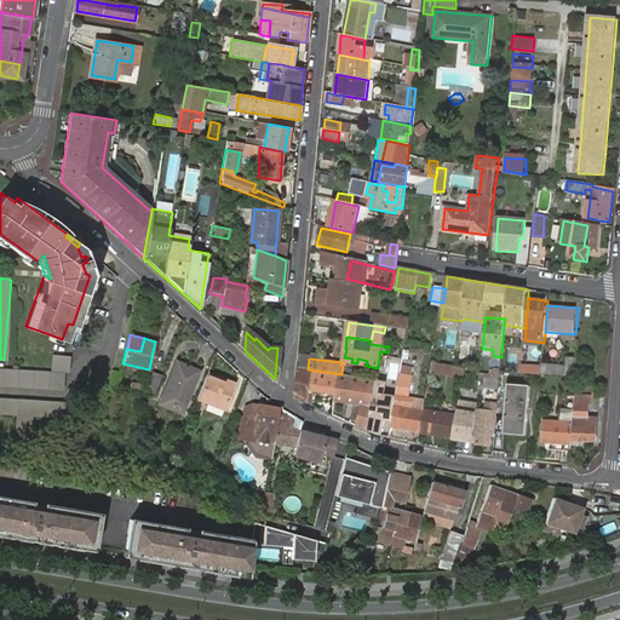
[(402,366),(414,368),(415,360),(403,359),(402,366)]
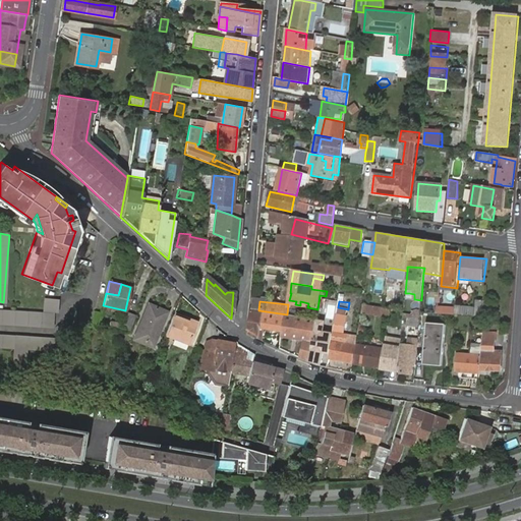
[(362,313),(389,319),(391,309),(364,304),(362,313)]
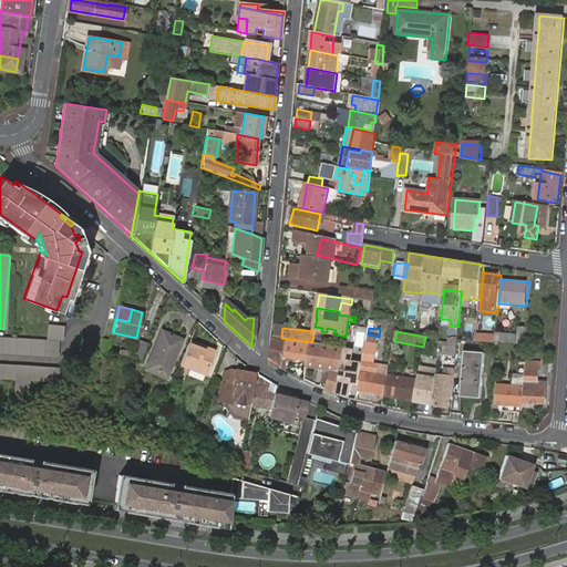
[(161,332),(144,369),(164,378),(171,361),(167,360),(176,340),(161,332)]
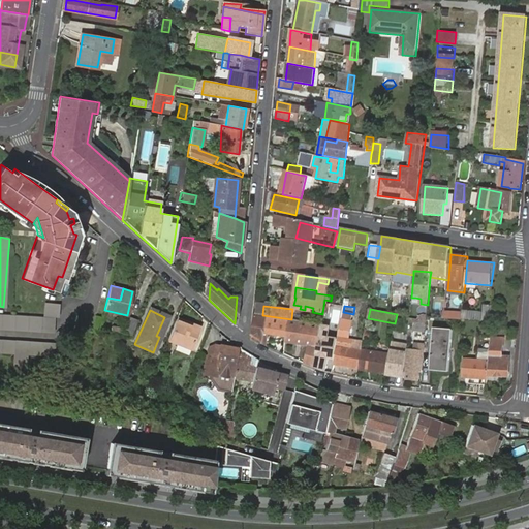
[(443,318),(462,320),(462,313),(444,311),(443,318)]
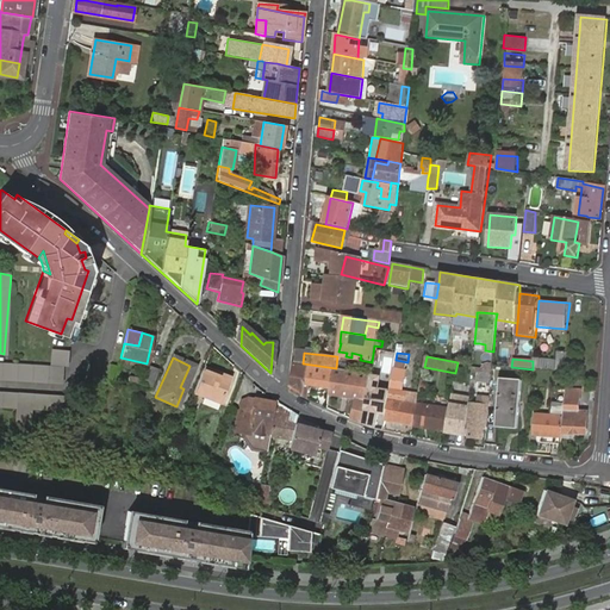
[(64,373),(66,361),(50,360),(49,371),(61,372),(64,373)]
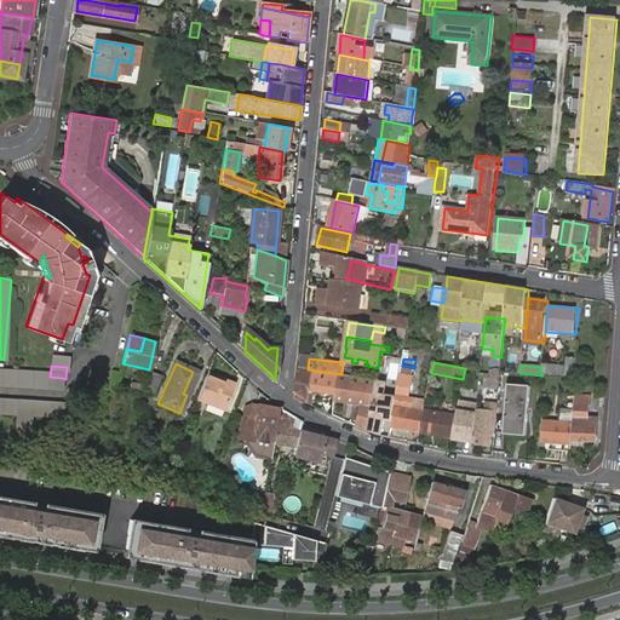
[(390,428),(419,434),(425,406),(425,401),(409,397),(414,368),(402,366),(396,396),(391,420),(390,428)]
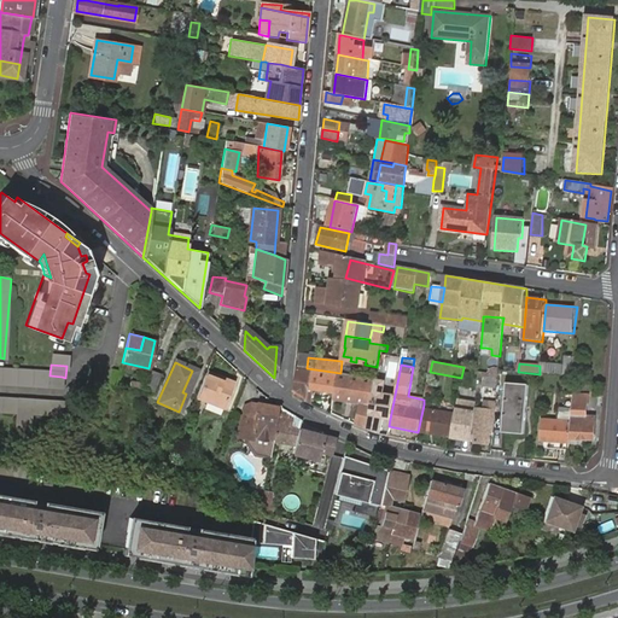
[(238,378),(210,367),(199,394),(227,406),(238,378)]
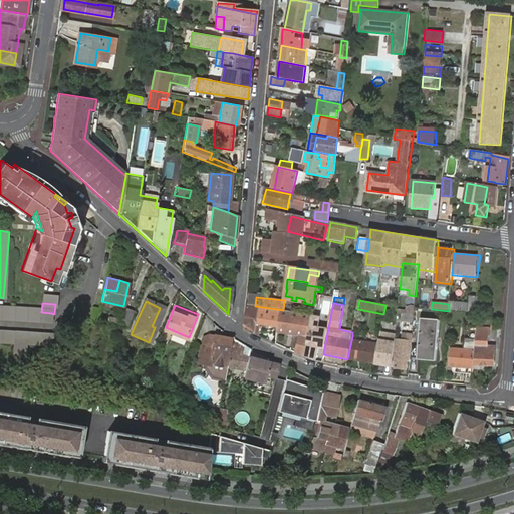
[(408,305),(407,314),(414,315),(415,306),(408,305)]
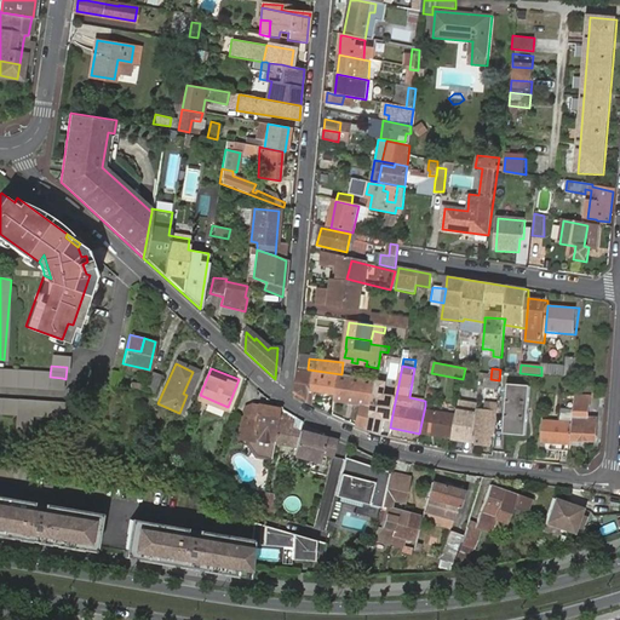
[(308,403),(311,372),(299,371),(296,397),(308,403)]
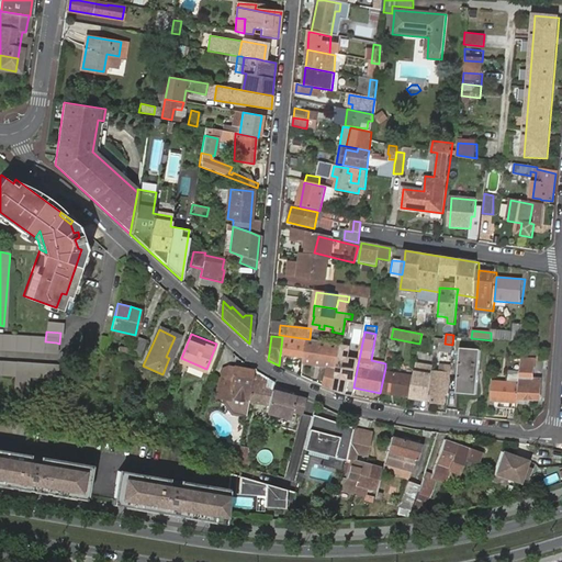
[(0,351),(55,357),(56,343),(45,341),(0,337),(0,351)]
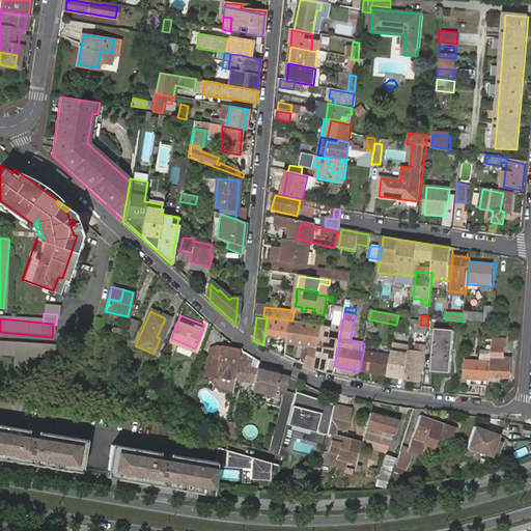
[(168,319),(165,318),(157,337),(160,338),(168,319)]
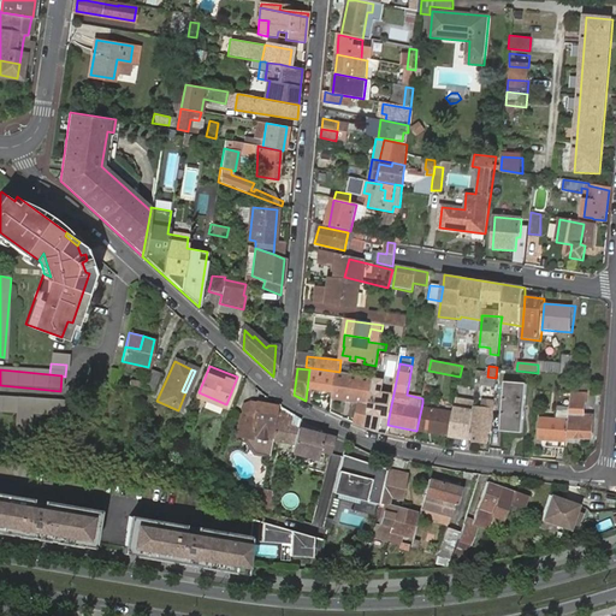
[(306,401),(311,403),(312,390),(332,394),(335,373),(309,369),(306,401)]
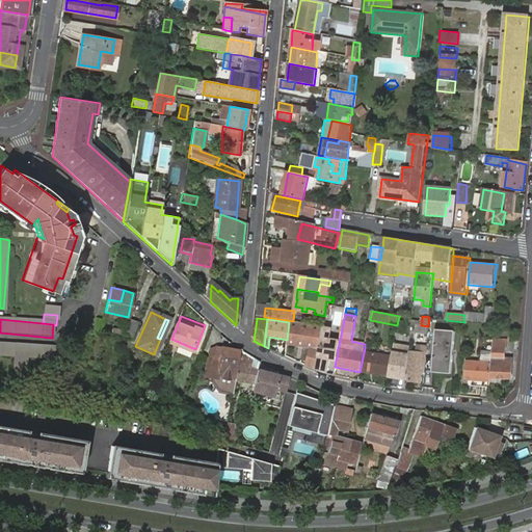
[(289,322),(287,340),(316,343),(317,331),(310,330),(310,325),(289,322)]
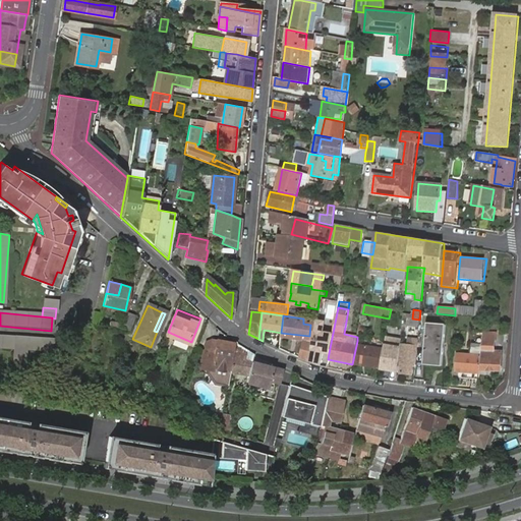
[(309,363),(320,366),(323,352),(329,353),(333,333),(322,331),(324,322),(316,321),(312,342),(309,363)]
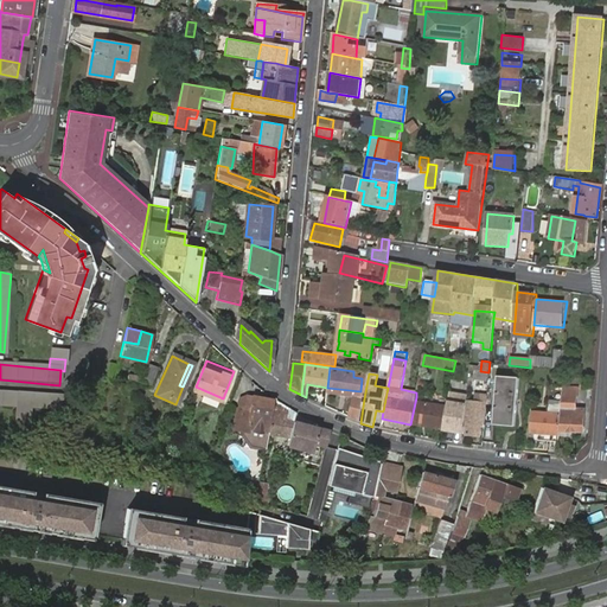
[(509,382),(498,382),(494,425),(516,426),(521,379),(509,378),(509,382)]
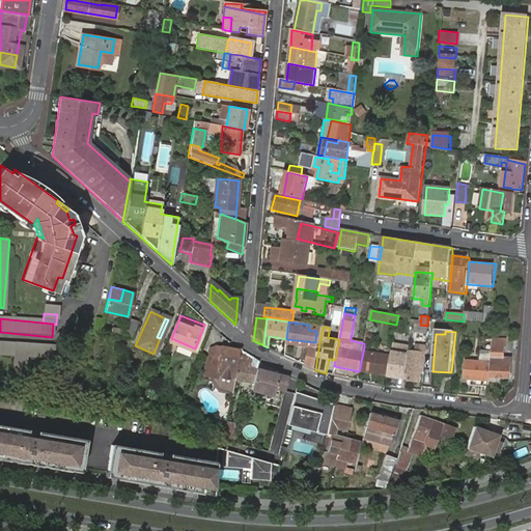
[(0,357),(14,359),(15,346),(0,344),(0,357)]
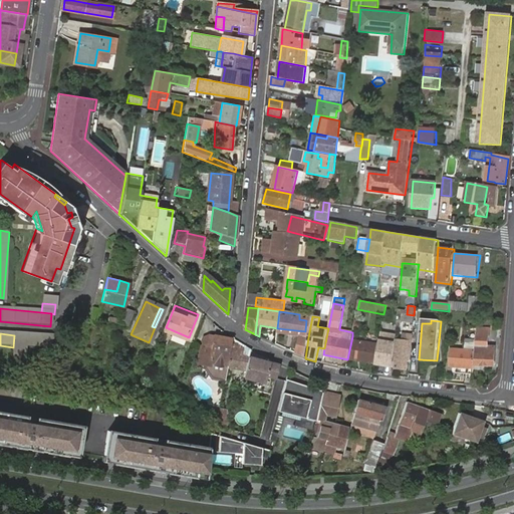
[(149,342),(131,334),(130,338),(147,346),(149,342)]
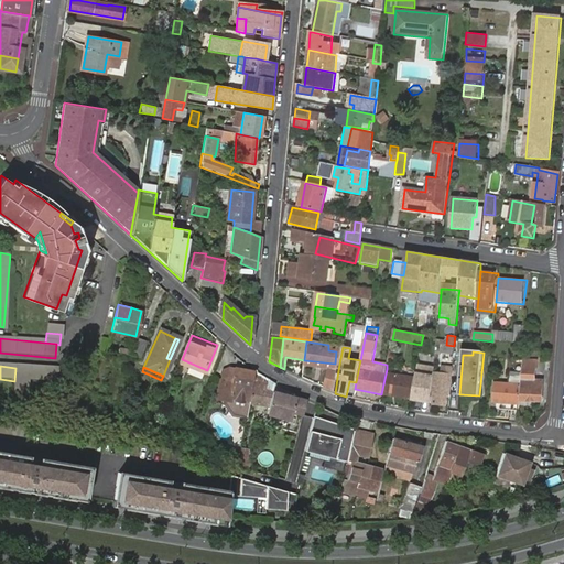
[(433,372),(431,394),(435,394),(434,404),(445,405),(446,396),(451,397),(453,368),(441,367),(440,373),(433,372)]
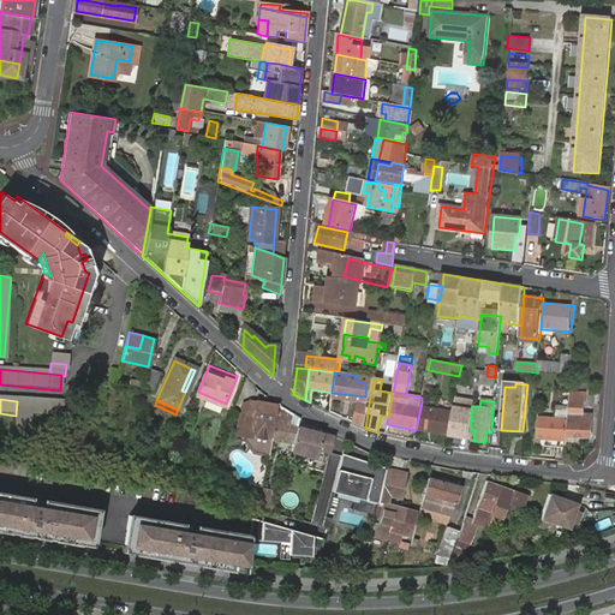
[(17,401),(16,416),(16,424),(31,427),(33,418),(34,402),(17,401)]
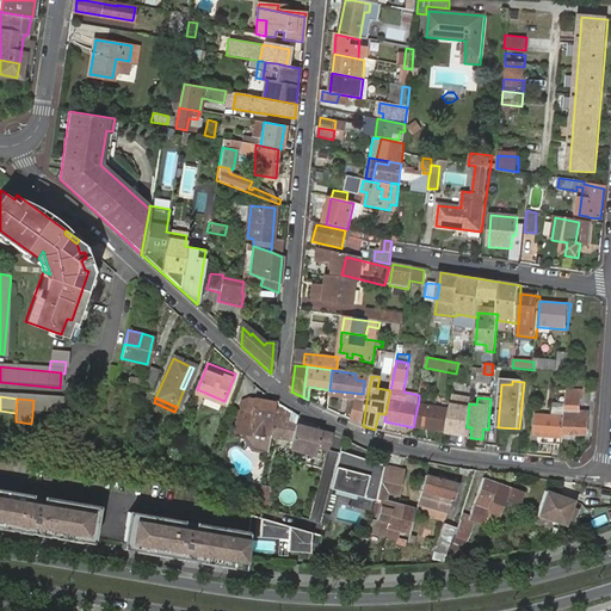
[(254,412),(241,411),(236,433),(271,438),(277,402),(257,399),(254,412)]
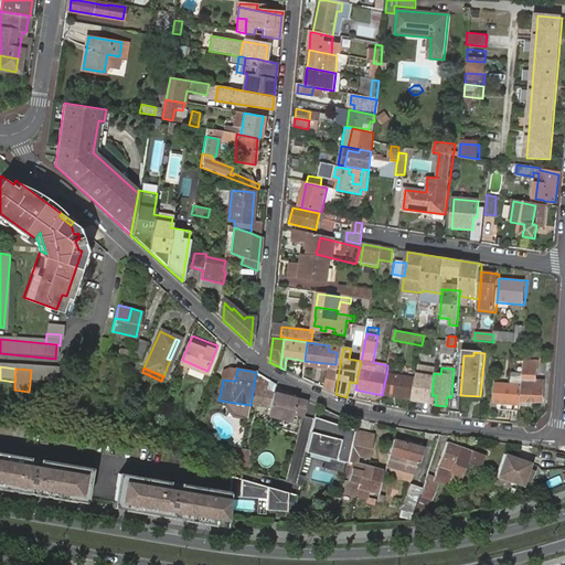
[(535,371),(524,369),(522,386),(521,401),(543,403),(545,383),(534,381),(535,371)]
